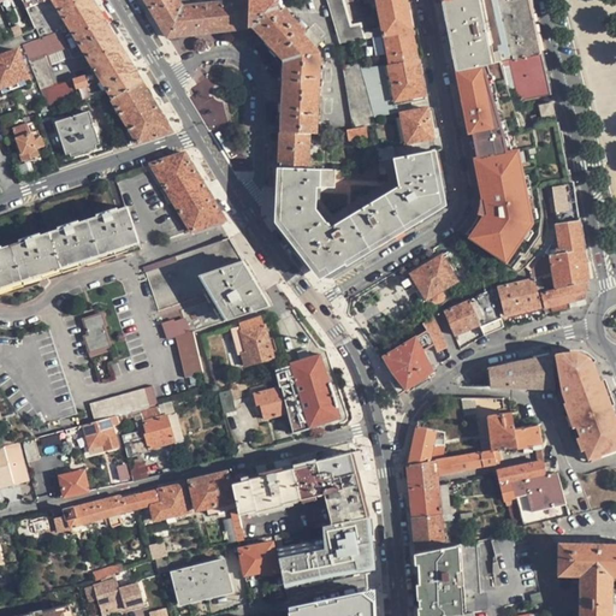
[(126,55),(92,0),(43,0),(28,7),(37,29),(41,37),(28,43),(24,45),(28,53),(49,111),(88,99),(111,93),(113,99),(142,82),(126,55)]
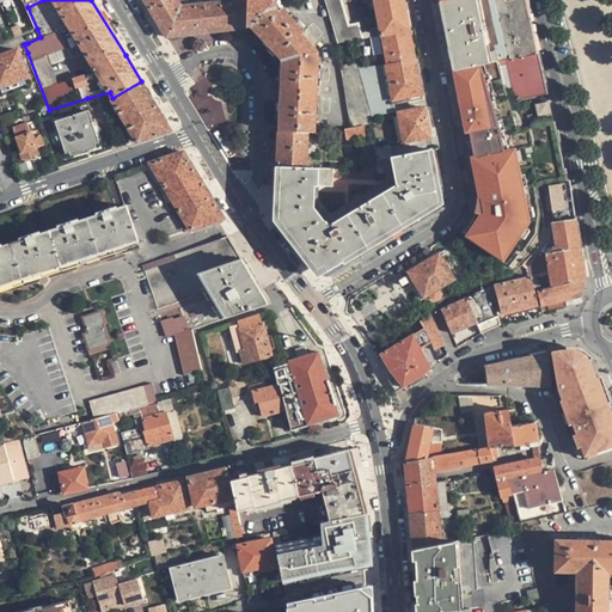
[(239,0),(181,7),(176,0),(144,0),(167,36),(246,28),(246,0),(239,0)]
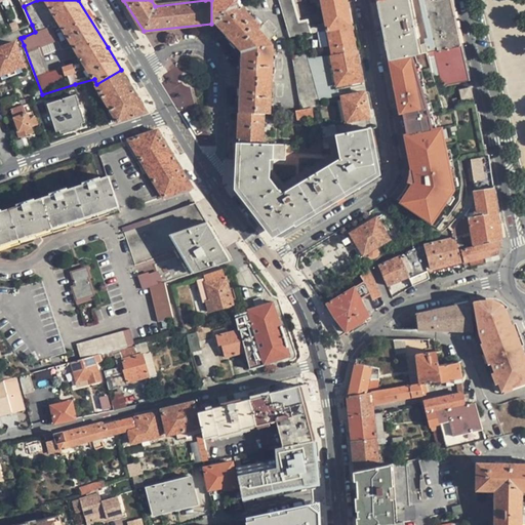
[(242,52),(242,59),(239,113),(265,113),(271,113),(274,52),(273,50),(273,44),(269,41),(275,35),(265,24),(260,26),(242,6),(238,9),(236,7),(236,0),(211,0),(211,24),(214,23),(242,52)]
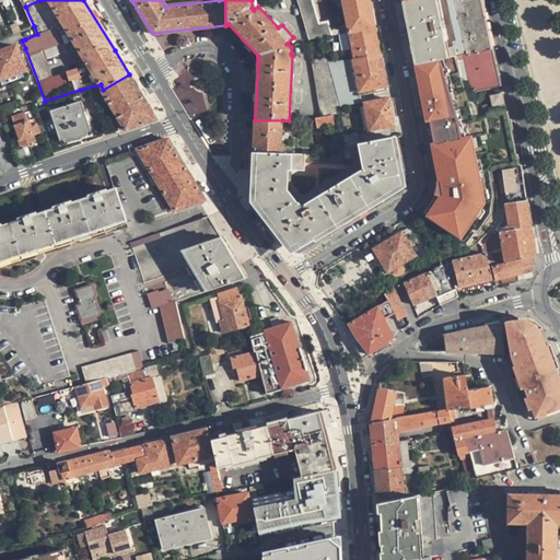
[(319,24),(313,3),(311,0),(296,0),(310,39),(331,36),(327,23),(319,24)]
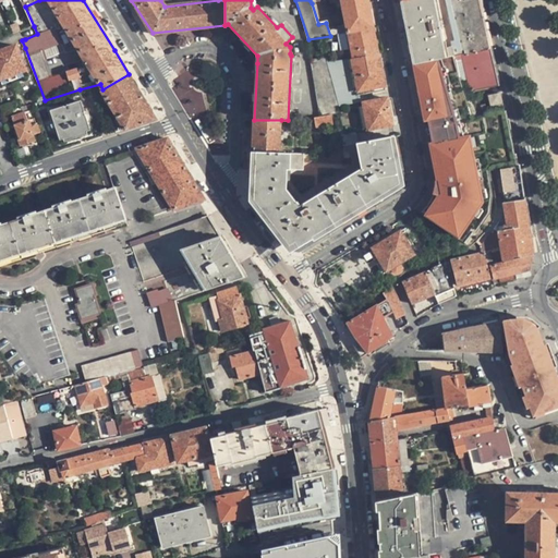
[(340,0),(347,33),(374,28),(367,0),(340,0)]
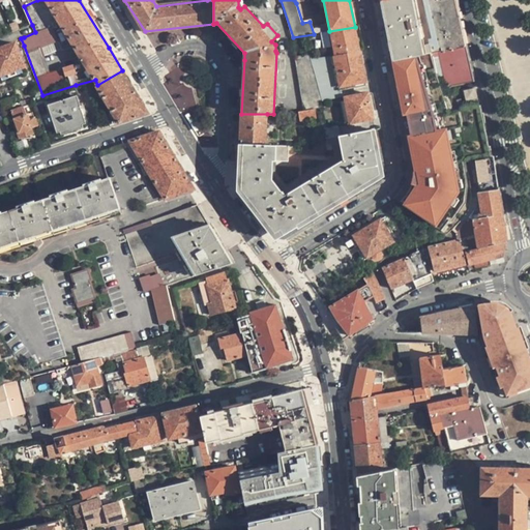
[(380,2),(392,61),(417,56),(431,54),(429,45),(421,46),(412,0),(388,0),(383,1),(380,2)]
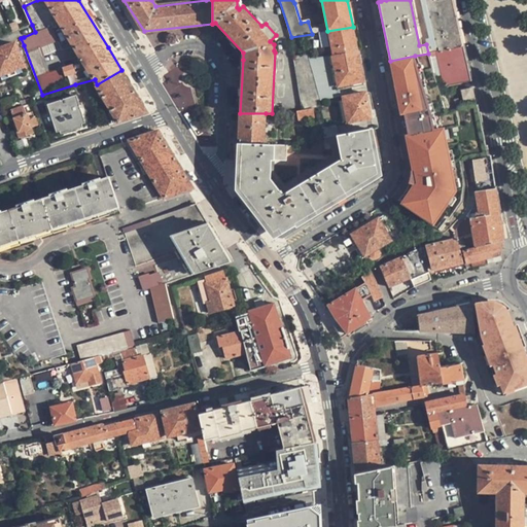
[(428,54),(436,51),(462,46),(452,0),(410,0),(419,45),(426,44),(428,54)]
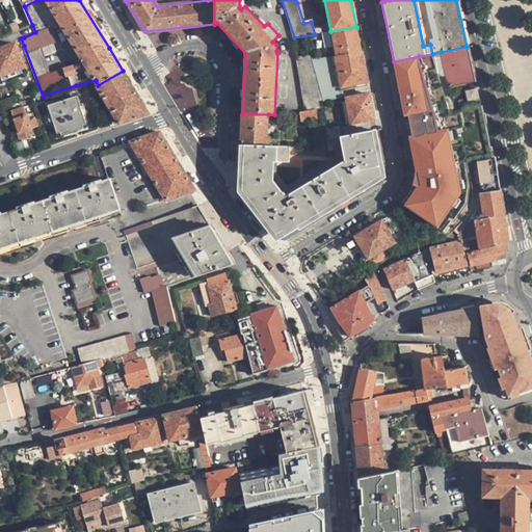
[(362,51),(356,27),(330,31),(336,54),(336,56),(362,51)]
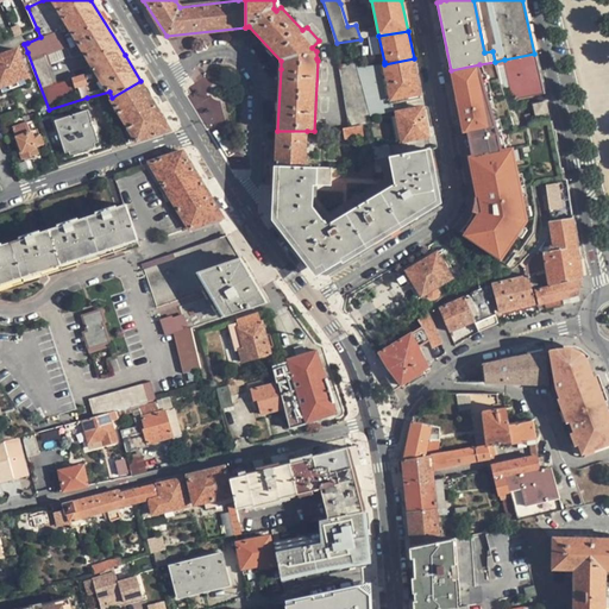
[(18,49),(0,56),(0,86),(29,76),(18,49)]
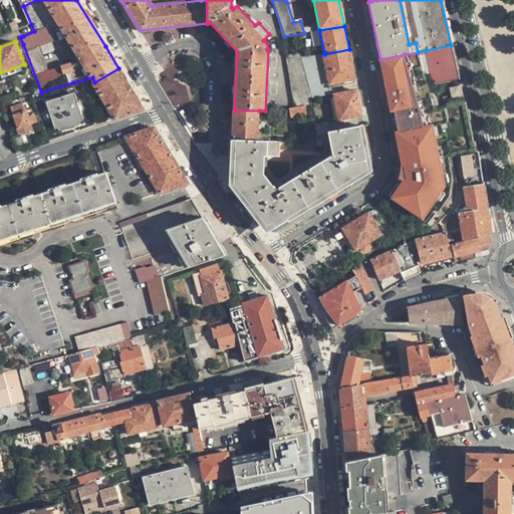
[(433,83),(458,78),(451,45),(426,50),(433,83)]
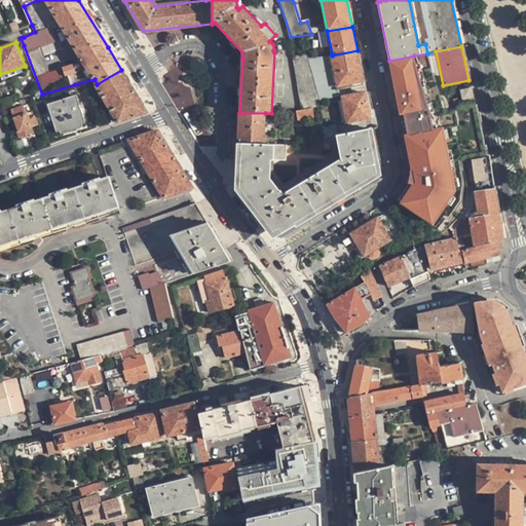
[(330,57),(336,87),(364,82),(358,50),(332,55),(330,57)]
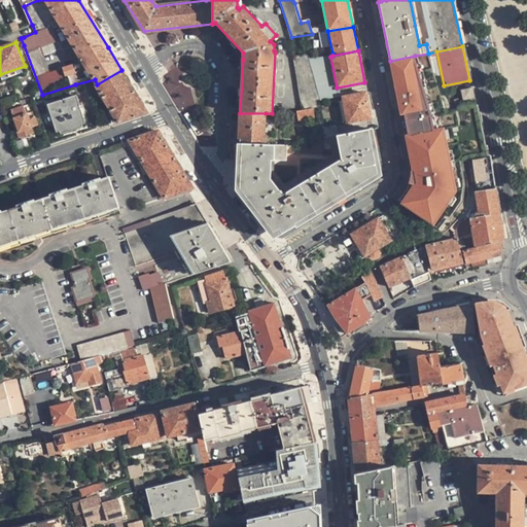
[(293,57),(295,66),(311,64),(310,61),(309,56),(293,57)]
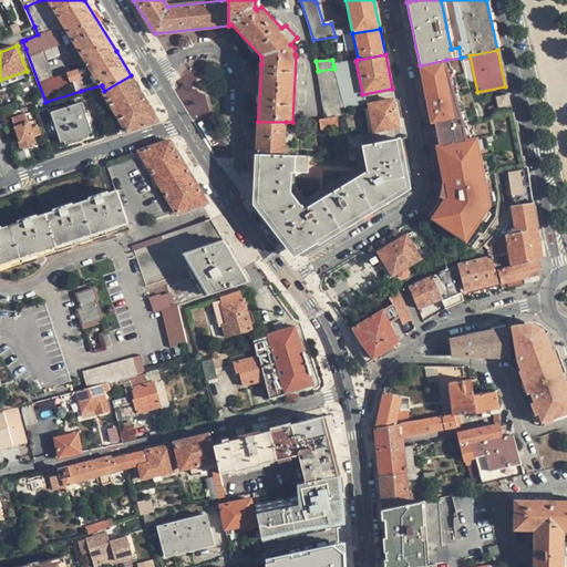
[(450,79),(446,60),(420,65),(433,132),(460,126),(456,107),(459,106),(454,79),(450,79)]
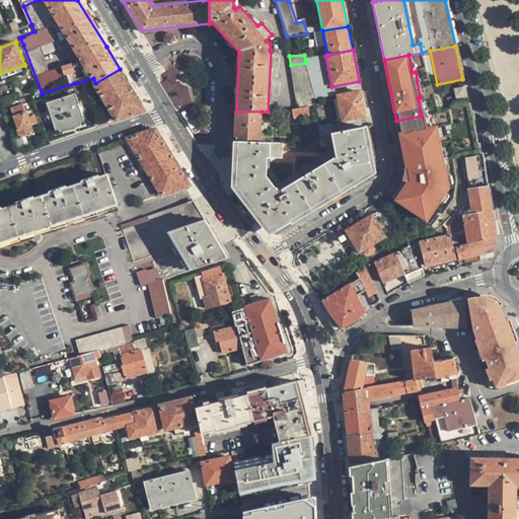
[(334,94),(331,86),(325,56),(305,60),(306,63),(315,98),(334,94)]
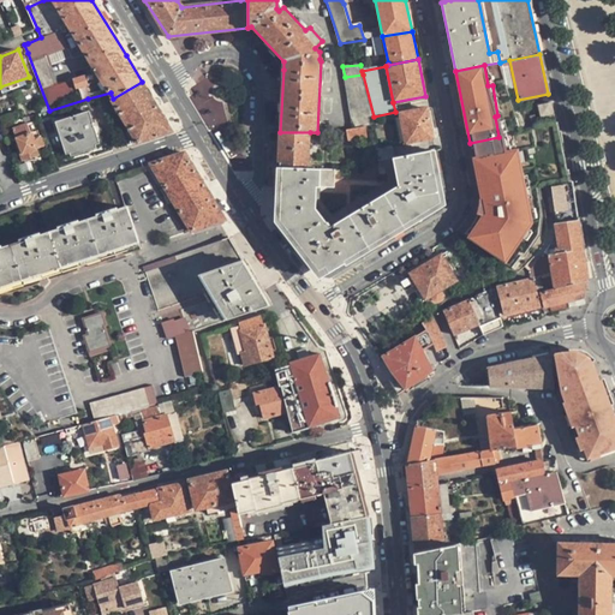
[(345,77),(352,127),(365,126),(370,125),(374,117),(363,75),(345,77)]
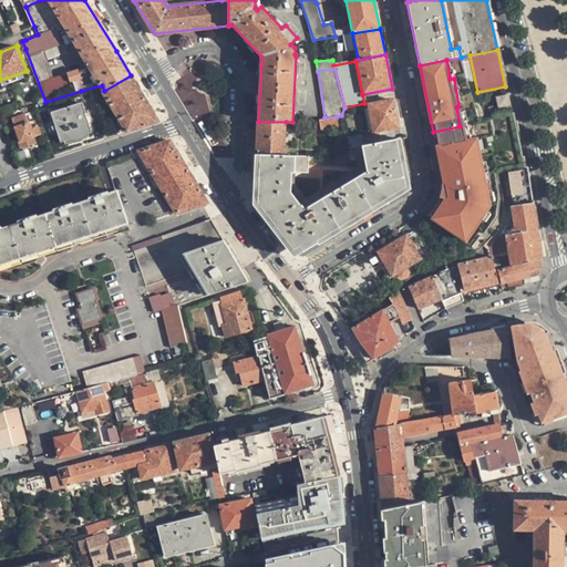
[(104,92),(129,132),(148,125),(157,122),(157,120),(146,101),(131,75),(104,91),(104,92)]
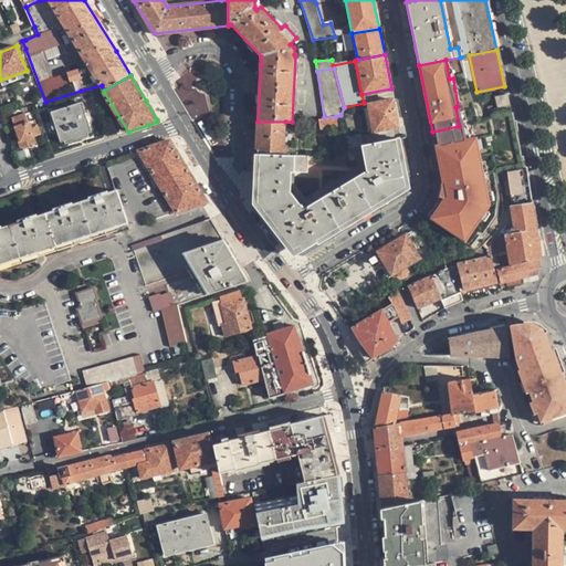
[(498,108),(509,107),(505,94),(495,96),(498,108)]
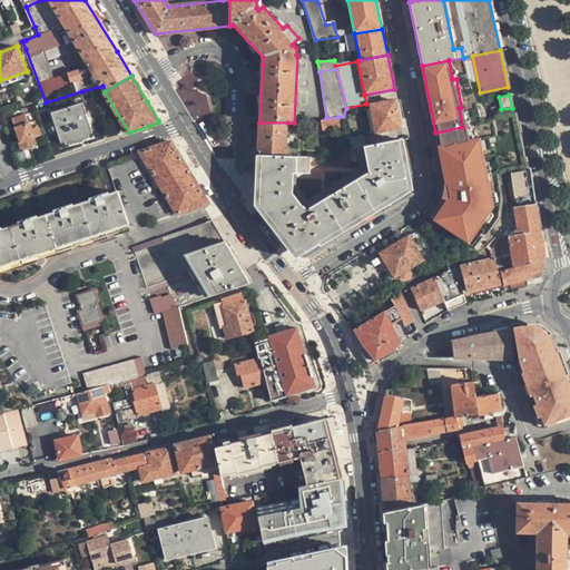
[(402,128),(396,100),(370,106),(375,133),(402,128)]
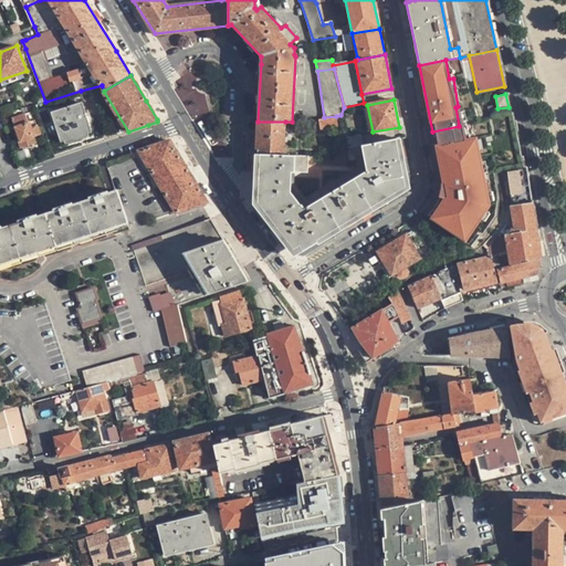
[(478,100),(472,102),(478,121),(483,118),(478,100)]
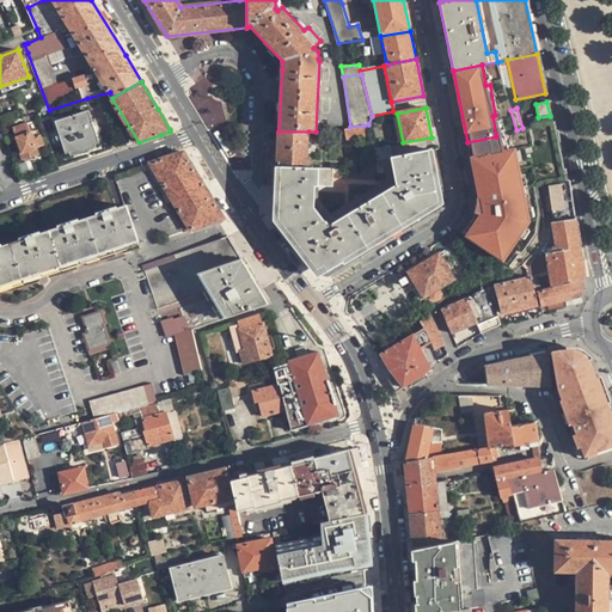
[(98,142),(89,112),(59,122),(68,152),(98,142)]
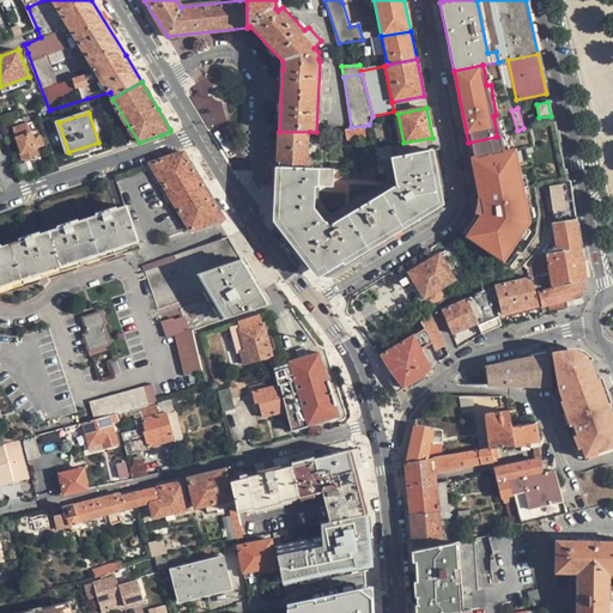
[(44,145),(38,128),(31,131),(28,122),(13,128),(25,159),(38,155),(36,147),(44,145)]
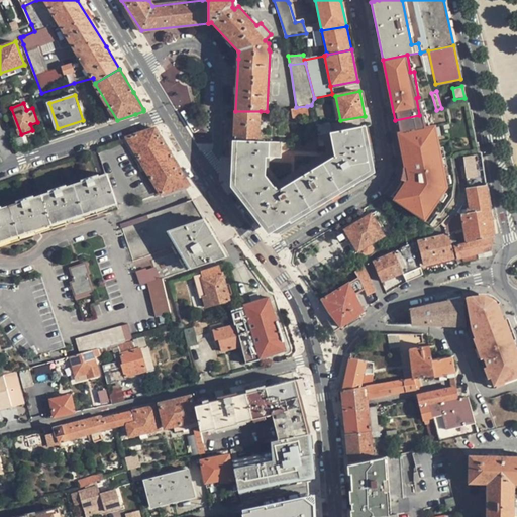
[(471,103),(454,105),(460,157),(482,154),(471,103)]
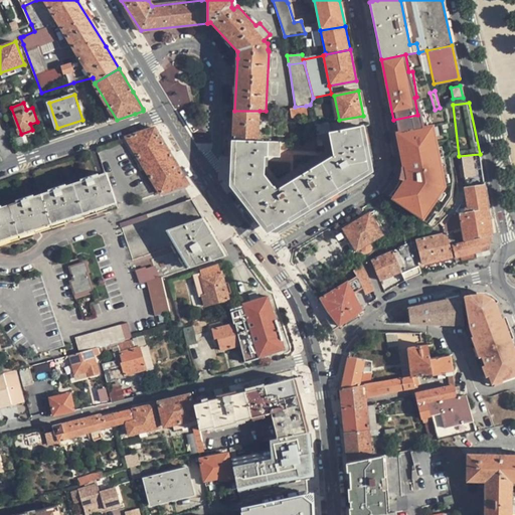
[(307,116),(306,106),(295,107),(291,108),(292,118),(307,116)]
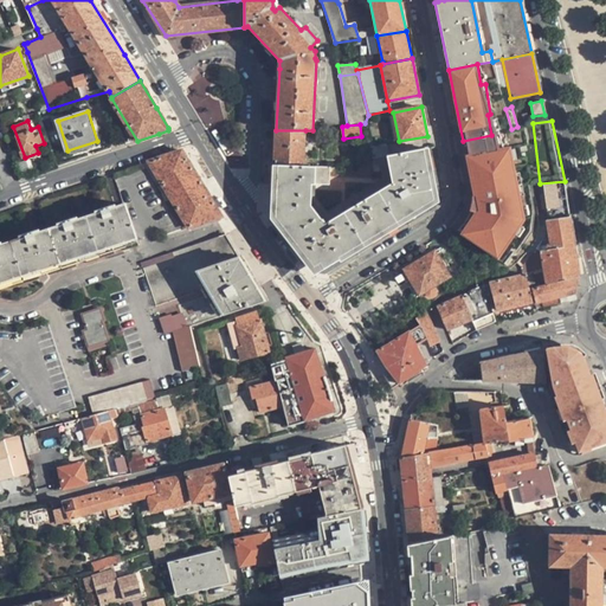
[(305,166),(305,130),(276,130),(275,166),(305,166)]
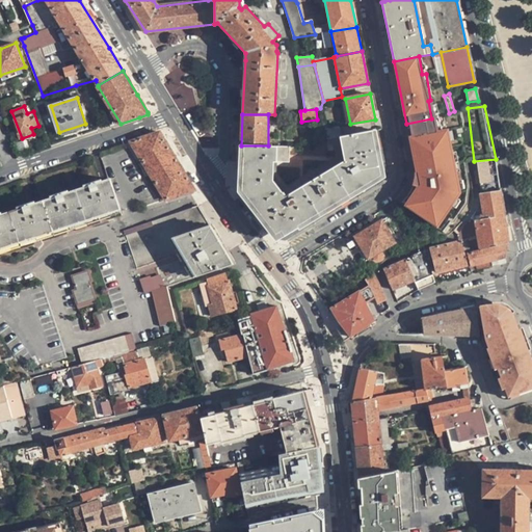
[(339,127),(324,130),(326,139),(331,138),(340,136),(341,136),(339,127)]
